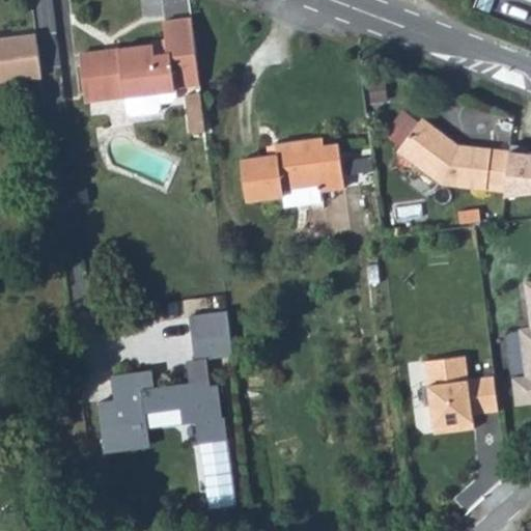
[(120,57),(84,62),(88,101),(108,99),(110,121),(146,117),(145,106),(163,105),(162,92),(200,87),(192,19),(165,22),(167,40),(152,42),(152,45),(119,49),(120,57)]
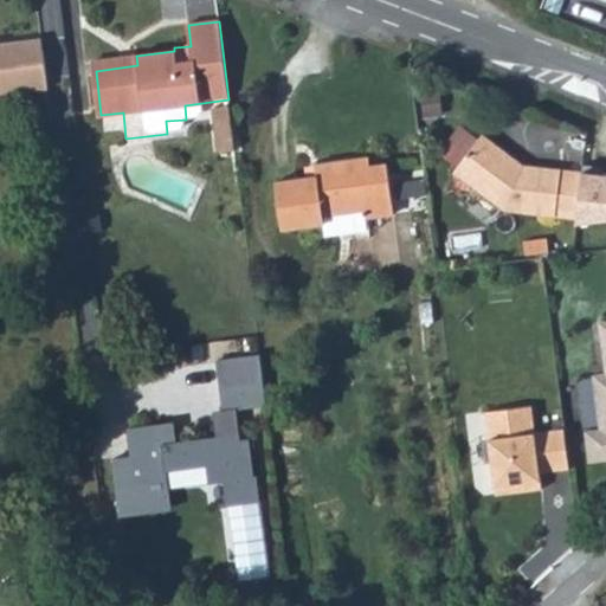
[(0,97),(20,96),(50,91),(43,36),(0,40),(0,97)]
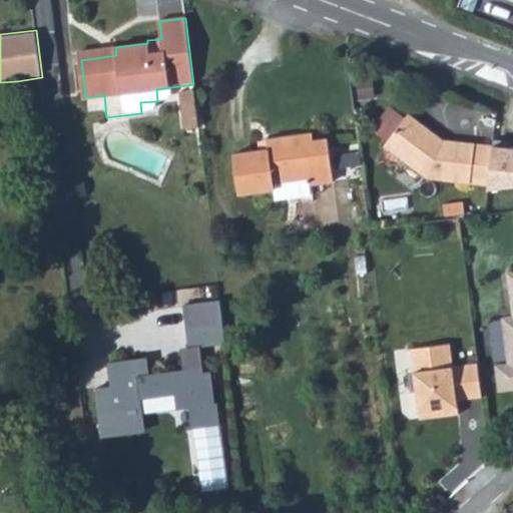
[(115,47),(80,52),(81,60),(116,55),(115,47)]
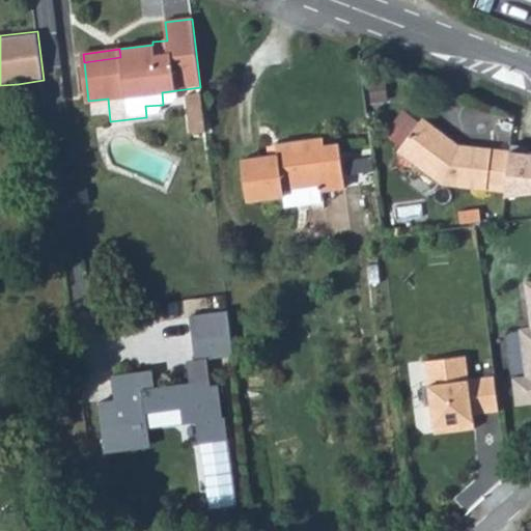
[(18,84),(0,85),(0,94),(18,93),(18,84)]
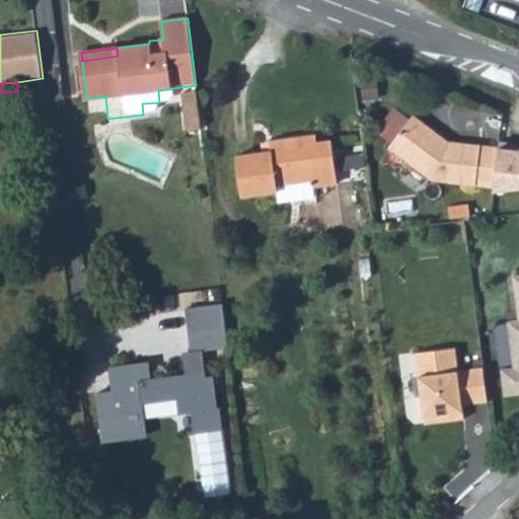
[(198,96),(181,98),(187,136),(202,134),(198,96)]
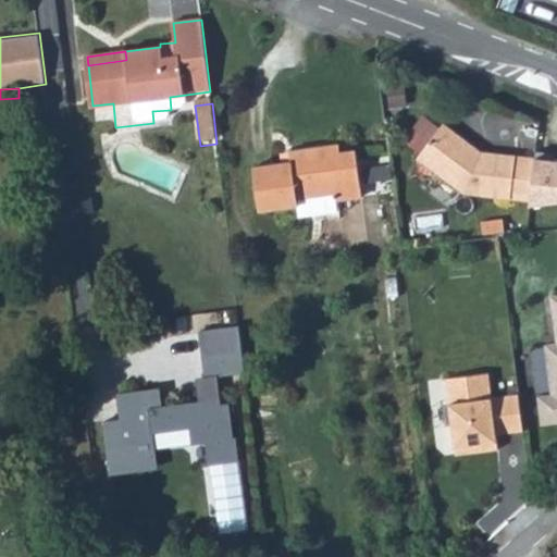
[(461,146),(465,141),(441,125),(417,161),(463,194),(529,200),(533,158),(480,152),(471,146),(469,150),(461,146)]
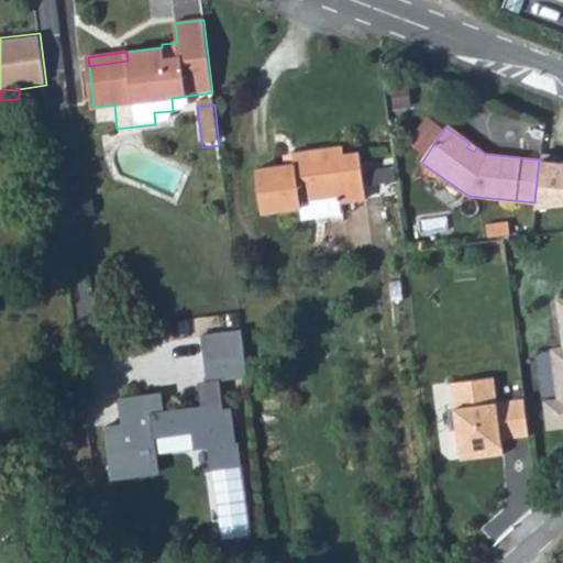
[(296,166),(258,169),(264,212),(302,209),(305,221),(344,214),(343,202),(366,199),(361,155),(343,156),(343,147),(295,153),(296,166)]
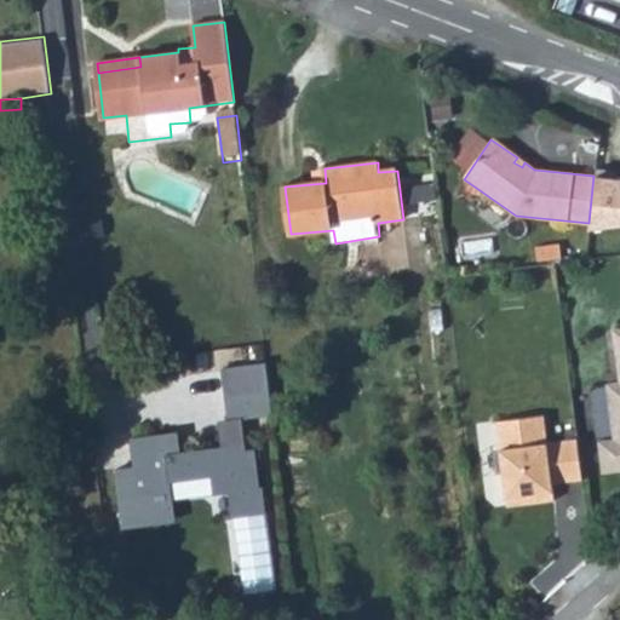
[(619,173),(603,171),(597,225),(619,222),(619,173)]
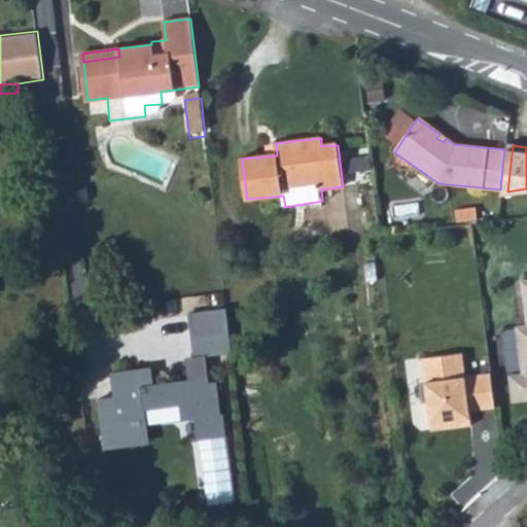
[(526,279),(521,280),(526,321),(526,325),(517,326),(523,374),(511,375),(514,402),(526,399),(526,279)]
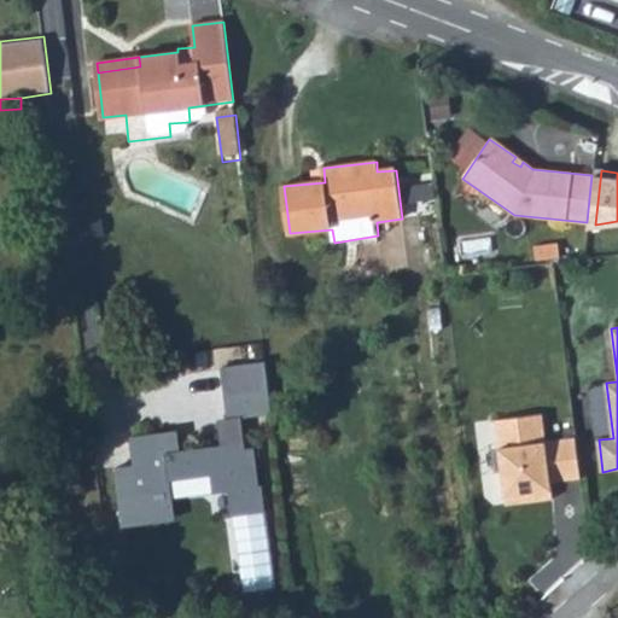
[(262,365),(220,369),(226,420),(239,419),(269,415),(262,365)]
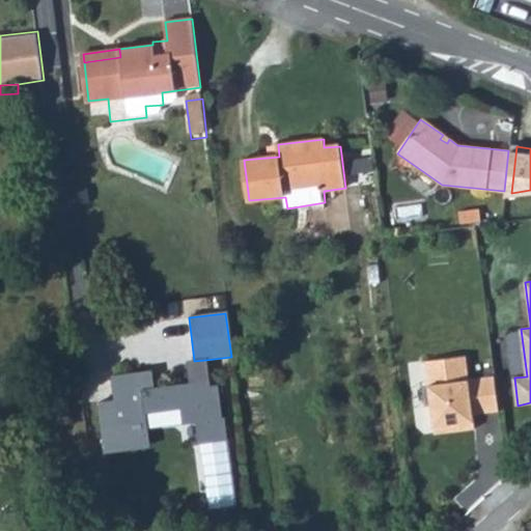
[(468,356),(427,360),(435,425),(455,423),(456,430),(476,428),(475,414),(500,411),(496,376),(470,380),(468,356)]
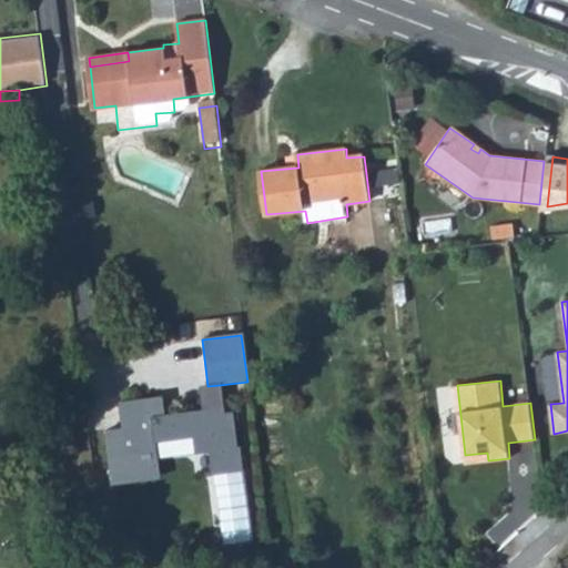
[(160,397),(118,403),(121,429),(104,432),(110,486),(158,479),(153,443),(192,438),(194,454),(208,453),(210,475),(241,472),(237,449),(235,449),(231,414),(224,415),(220,385),(208,386),(198,388),(200,412),(162,416),(160,397)]
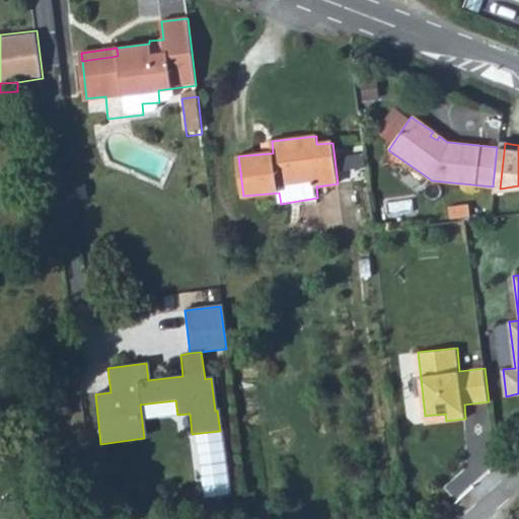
[(445,414),(425,416),(426,423),(446,421),(445,414)]
